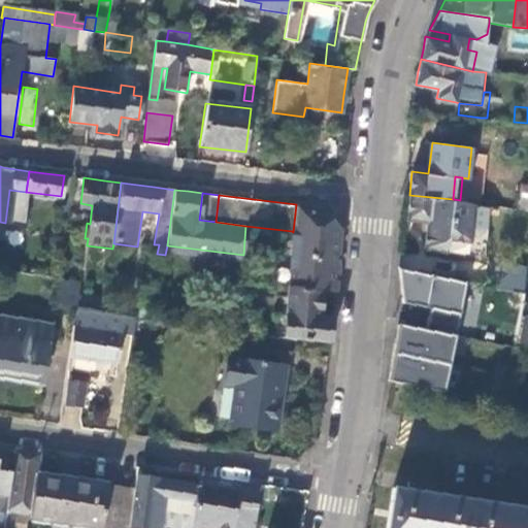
[(484,254),(491,204),(460,200),(454,199),(453,199),(409,195),(406,220),(423,222),(423,226),(426,227),(425,234),(423,246),(484,254)]
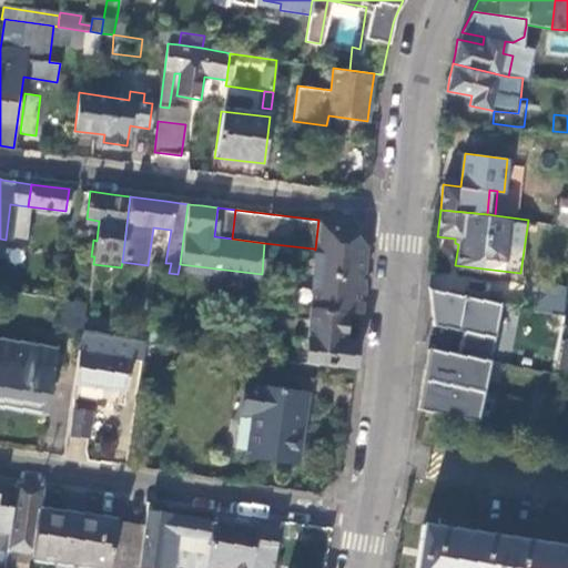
[(314,285),(311,307),(347,313),(358,314),(362,282),(359,281),(359,276),(359,269),(363,269),(365,245),(348,224),(318,220),(315,250),(314,249),(311,284),(314,285)]
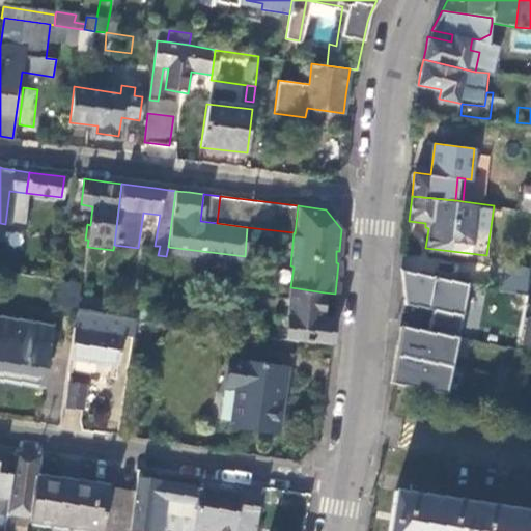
[(529,278),(530,269),(505,266),(500,289),(527,295),(529,279),(529,278)]
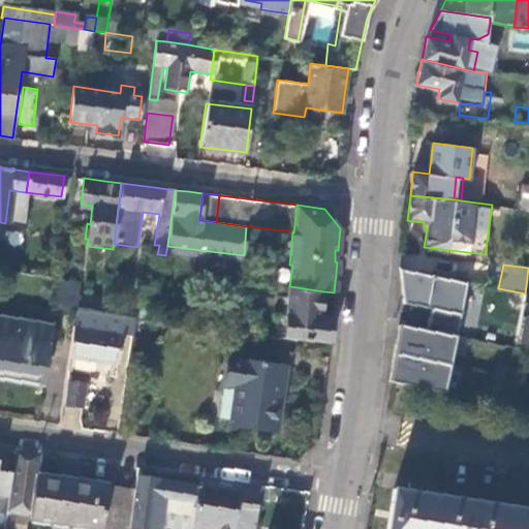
[(402,302),(430,308),(427,330),(457,335),(467,282),(400,269),(402,302)]
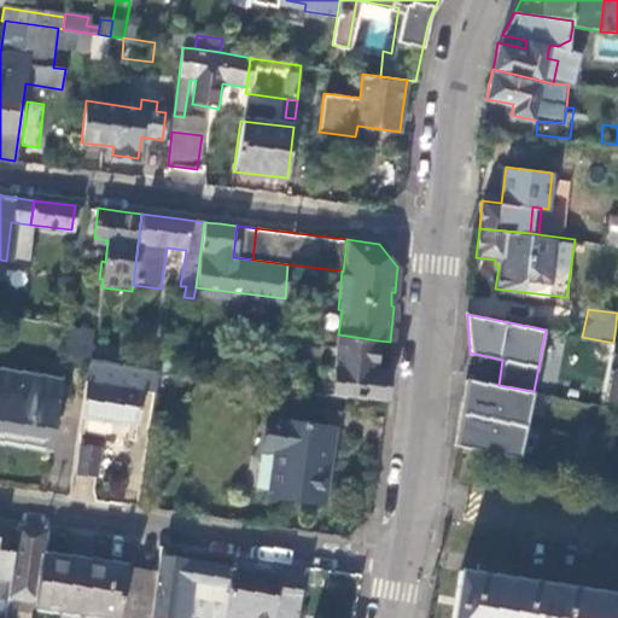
[(91,331),(68,327),(65,355),(92,361),(122,366),(124,351),(89,344),(91,331)]
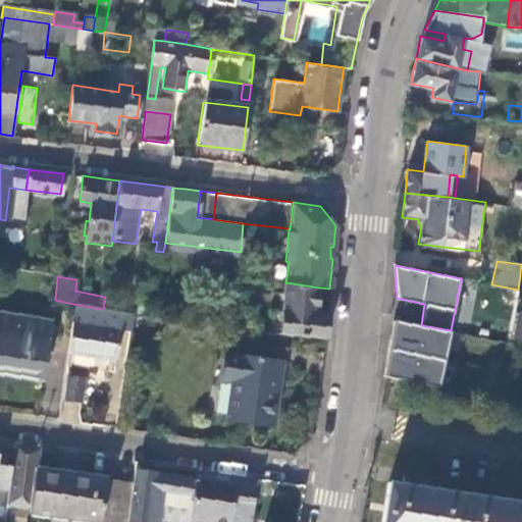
[(279,333),(324,338),(327,316),(315,314),(319,288),(285,282),(279,333)]
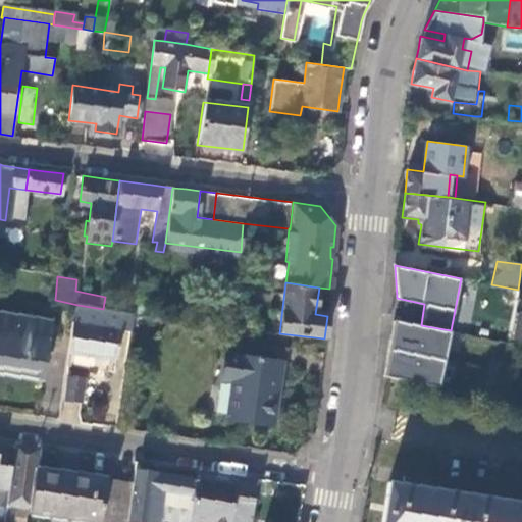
[(521,290),(518,290),(509,335),(521,337),(521,290)]
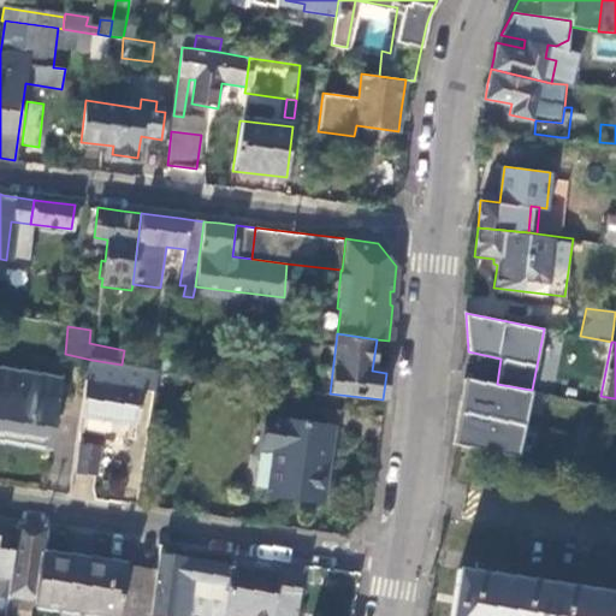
[(92,360),(82,419),(137,426),(141,391),(153,392),(157,371),(122,365),(92,360)]
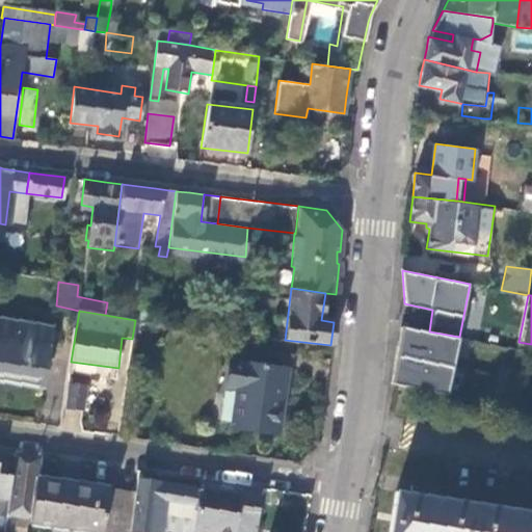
[(137,320),(150,323),(151,314),(137,312),(137,320)]
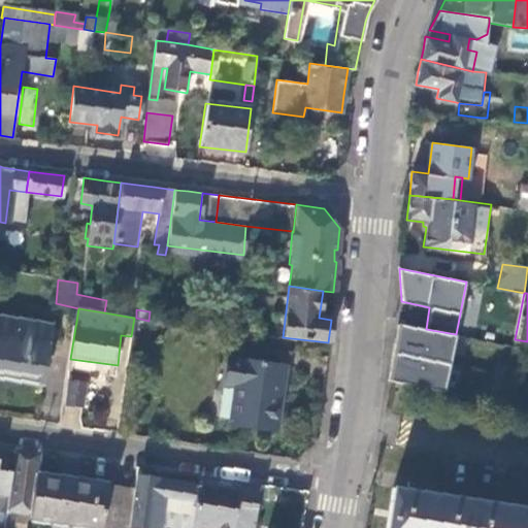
[(7,373),(44,380),(53,325),(0,316),(0,376),(7,377),(7,373)]
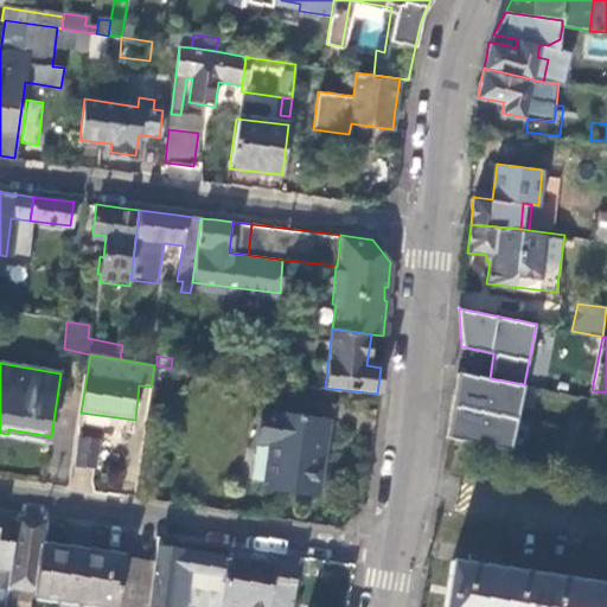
[(490,378),(457,372),(451,404),(517,417),(524,384),(490,378)]
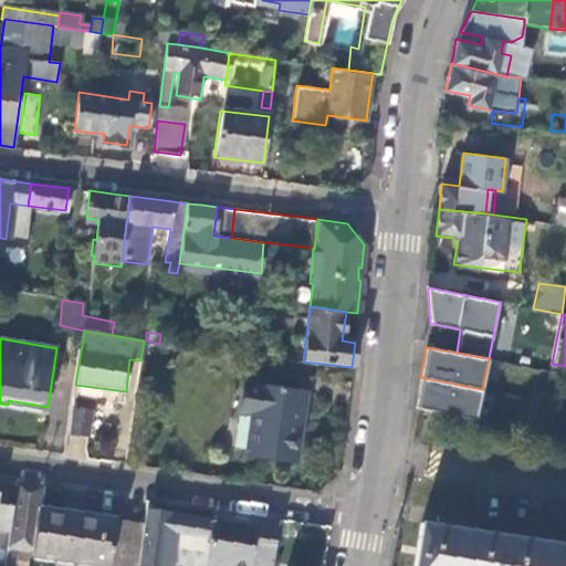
[(475,420),(482,389),(420,377),(415,408),(420,409),(475,420)]
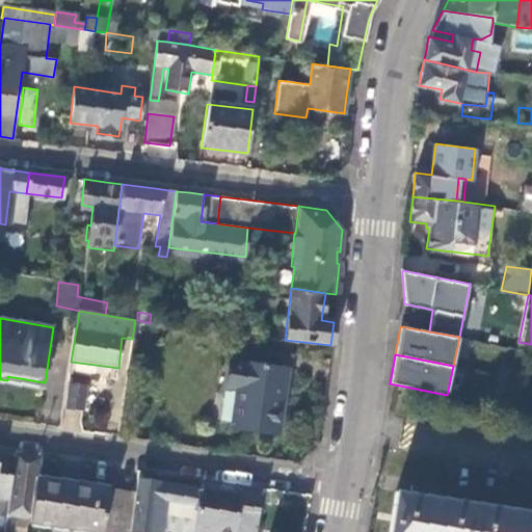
[(230,425),(276,431),(282,398),(286,368),(239,361),(239,364),(229,362),(225,386),(235,387),(230,425)]
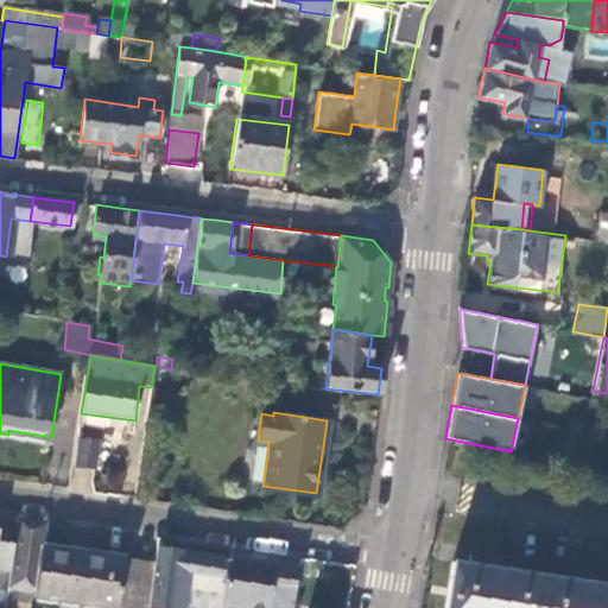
[(77,439),(73,468),(94,472),(99,443),(77,439)]
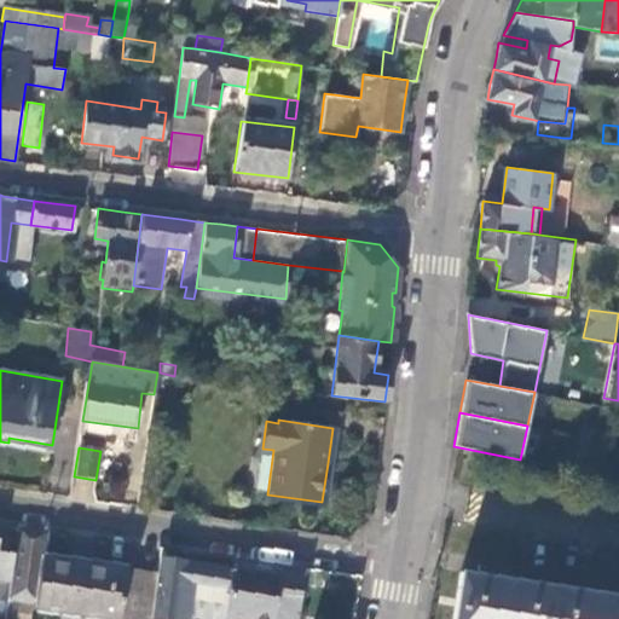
[(33,530),(21,528),(10,599),(18,600),(35,602),(35,609),(109,618),(119,618),(126,568),(127,566),(73,559),(44,555),(46,531),(33,530)]
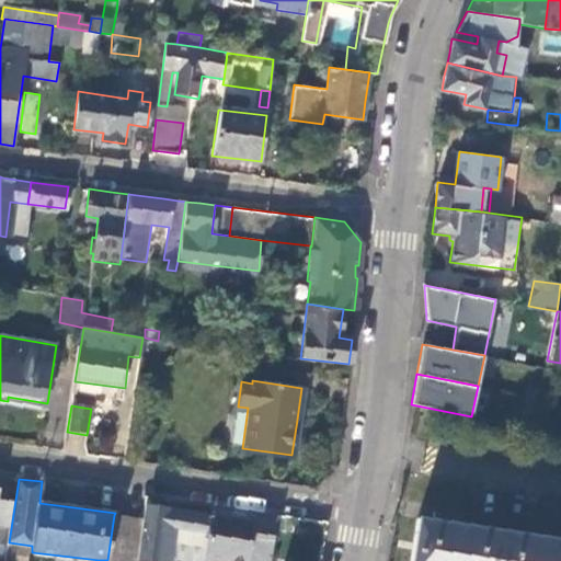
[(0,493),(0,524),(9,526),(13,496),(0,493)]
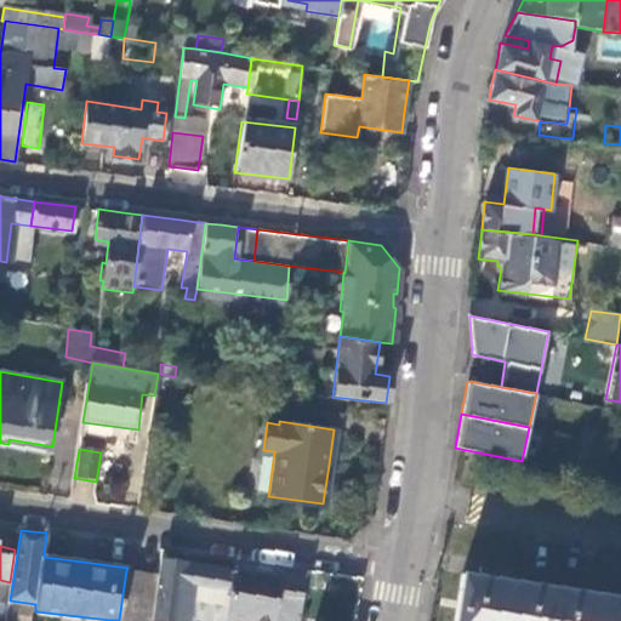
[(186,562),(160,558),(158,574),(151,620),(223,620),(224,620),(232,570),(186,562)]
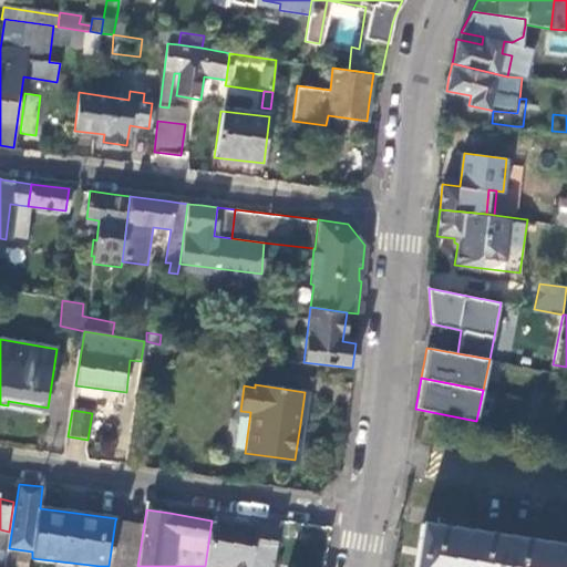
[(115,521),(109,566),(137,566),(144,524),(115,521)]
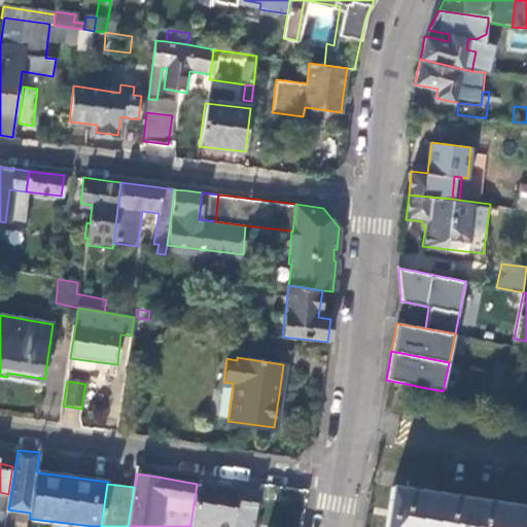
[(225,489),(197,484),(190,526),(195,526),(252,526),(257,494),(225,489)]
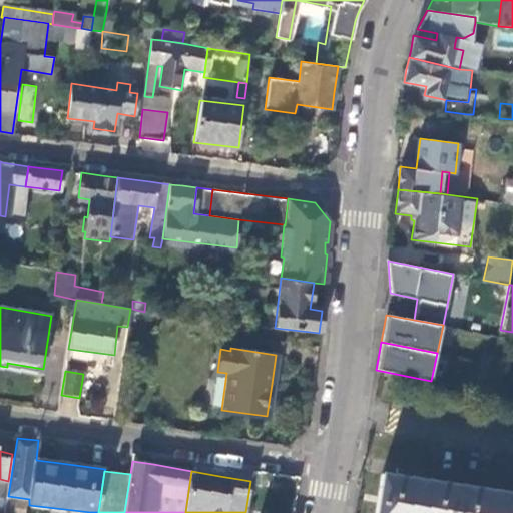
[(512,512),(512,494),(499,492),(500,483),(447,475),(445,484),(383,475),(377,512),(512,512)]
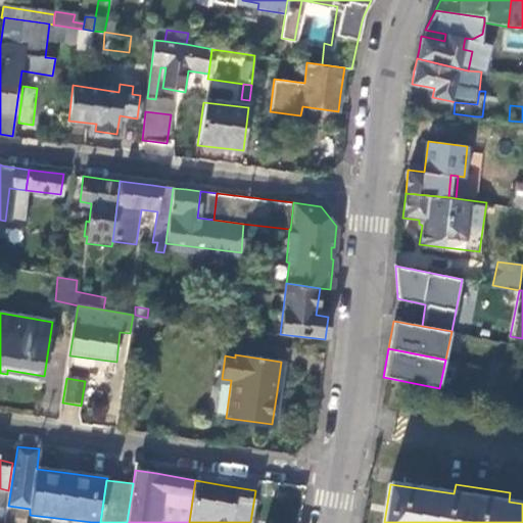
[(12,522),(15,507),(8,506),(6,506),(3,522),(12,522)]
